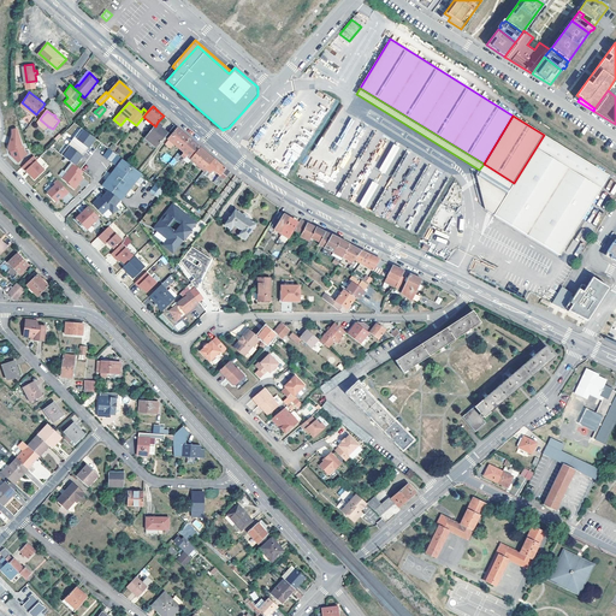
[(349,118),(339,142),(320,135),(306,169),(323,176),(323,175),(329,176),(327,178),(335,181),(355,129),(351,128),(354,120),(349,118)]
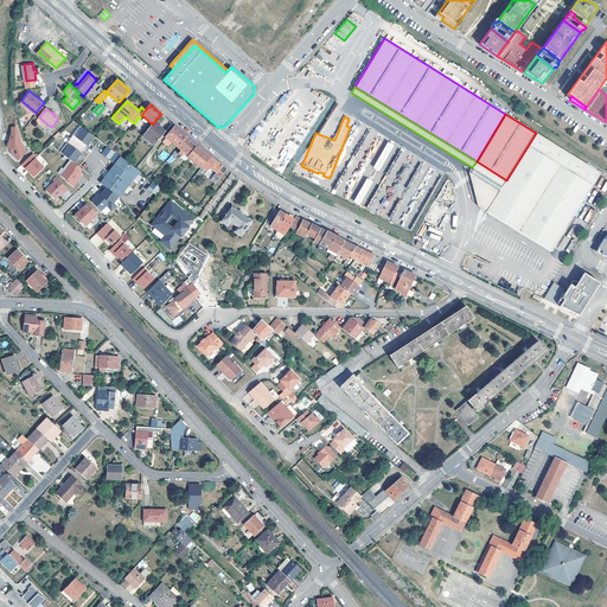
[(155,120),(153,125),(144,135),(155,145),(165,133),(159,128),(160,126),(160,125),(155,120)]
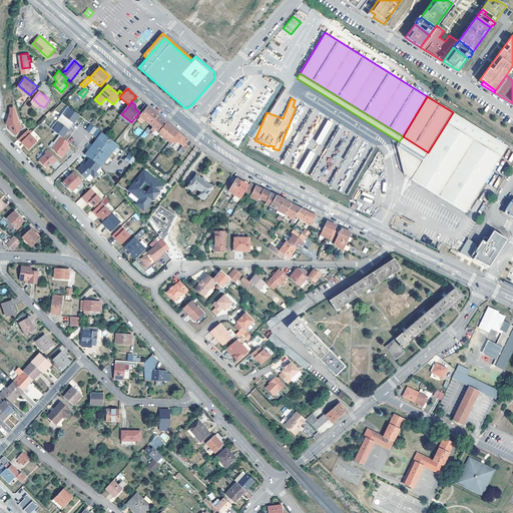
[(14,106),(11,107),(11,111),(7,121),(8,125),(9,125),(10,128),(15,134),(23,127),(21,125),(19,120),(18,116),(17,116),(14,106)]
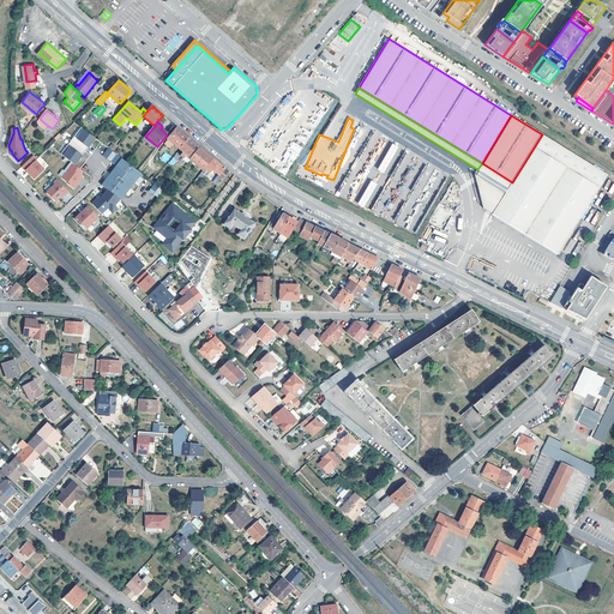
[(96,138),(82,127),(73,138),(73,140),(77,143),(74,145),(71,143),(68,143),(61,154),(71,161),(76,164),(96,138)]
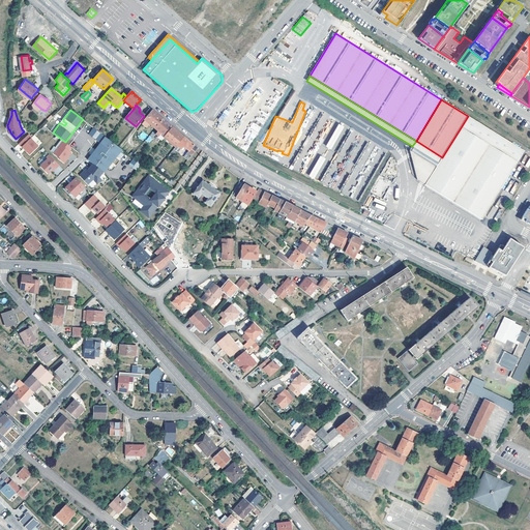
[(154,129),(163,118),(157,114),(152,110),(145,119),(153,126),(152,128),(154,129)]
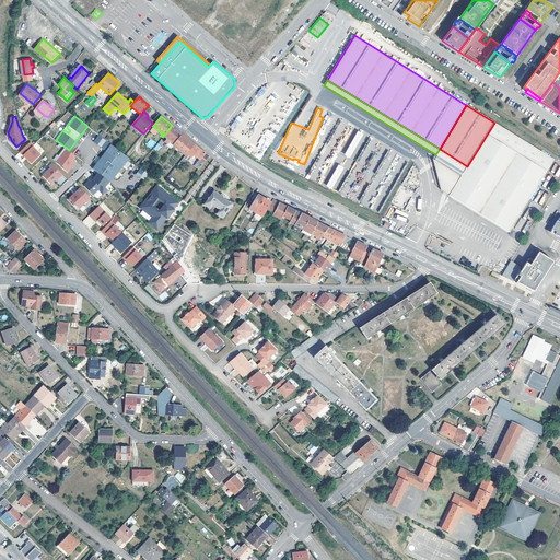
[(553,160),(494,123),(467,166),(450,196),(509,232),(553,160)]
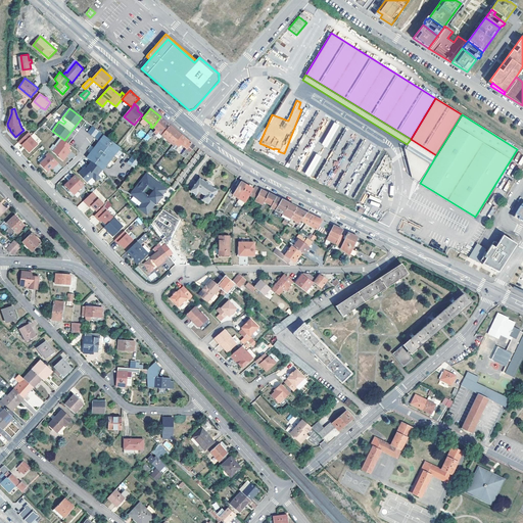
[(159,138),(161,135),(171,125),(165,121),(160,116),(152,128),(153,128),(154,128),(160,133),(158,137),(159,138)]
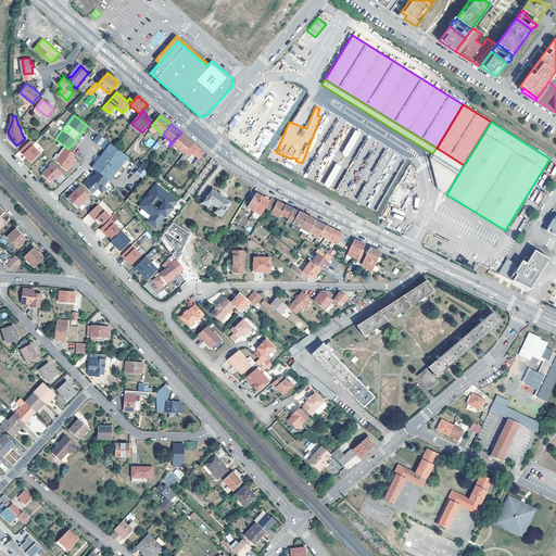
[(264,128),(254,147),(263,152),(274,133),(264,128)]
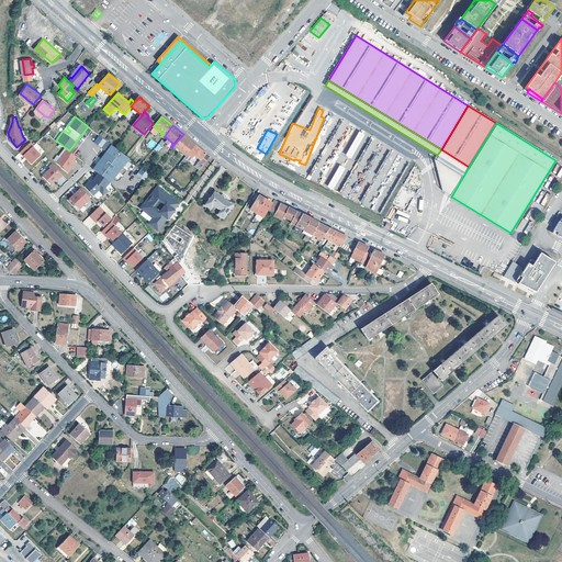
[(183,134),(173,145),(186,156),(188,154),(195,145),(188,138),(183,134)]
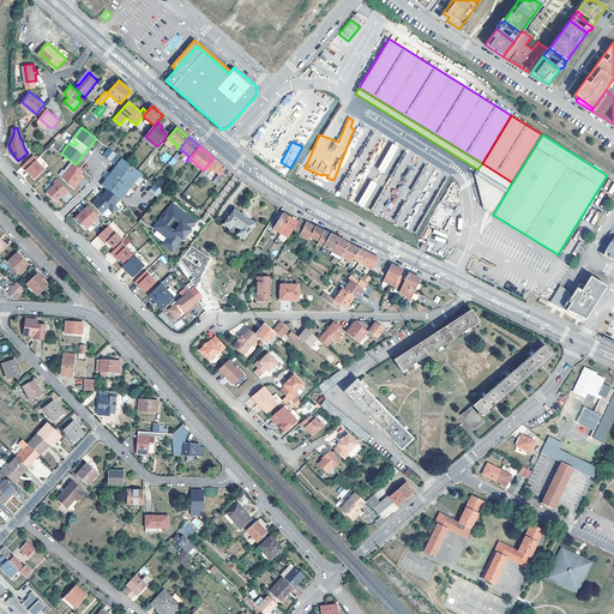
[(109,148),(103,156),(112,162),(118,154),(109,148)]
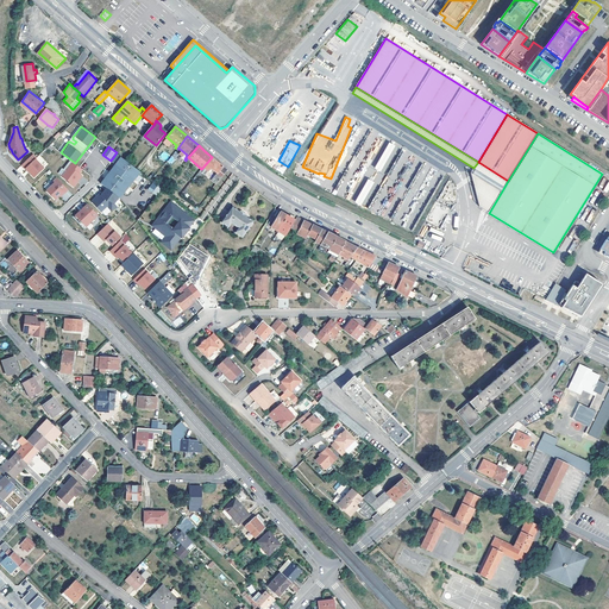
[(33,154),(23,164),(35,177),(44,168),(36,158),(37,157),(33,154)]
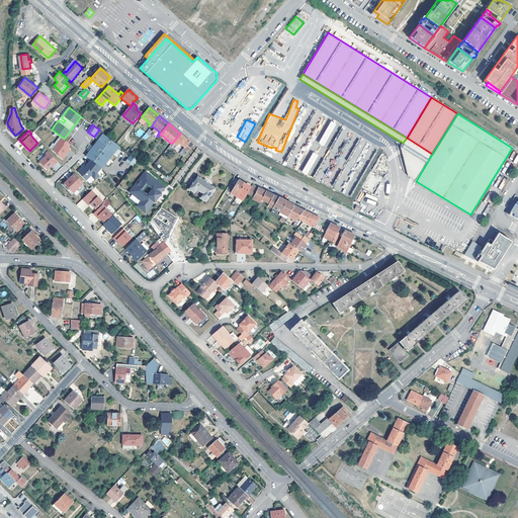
[(102,168),(119,146),(103,134),(99,140),(86,156),(91,160),(101,167),(102,168)]
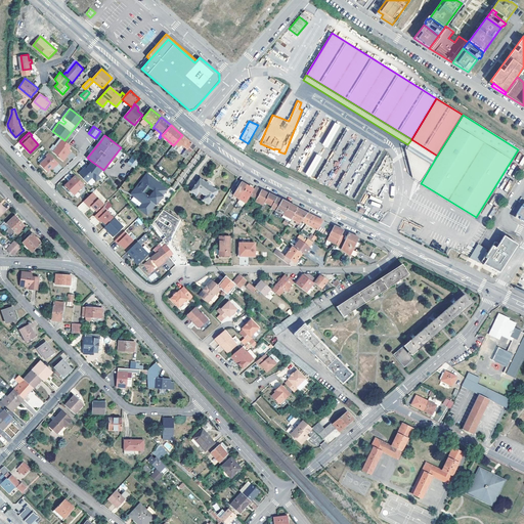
[(175,143),(179,146),(181,144),(187,149),(192,143),(188,139),(182,135),(175,143)]
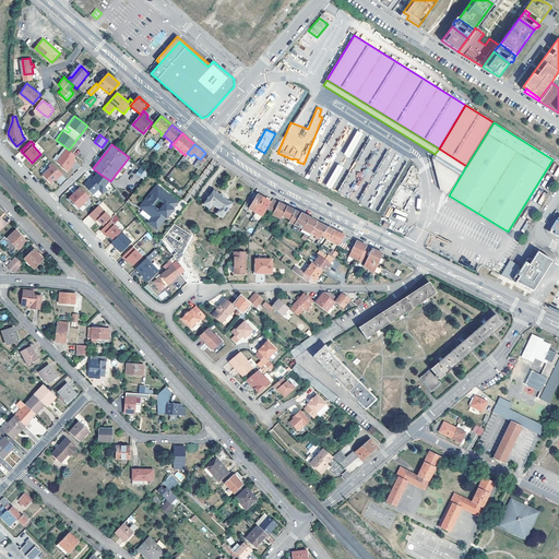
[(69,150),(64,146),(59,155),(61,156),(57,162),(64,167),(63,167),(68,170),(72,164),(72,165),(75,161),(73,158),(75,155),(69,150)]
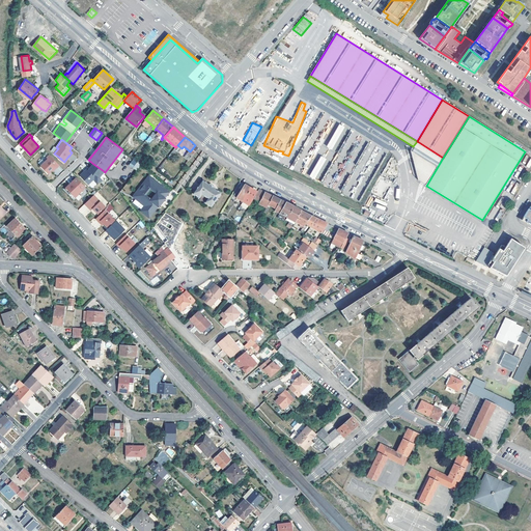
[(443,158),(417,141),(413,146),(411,150),(419,182),(426,186),(443,158)]
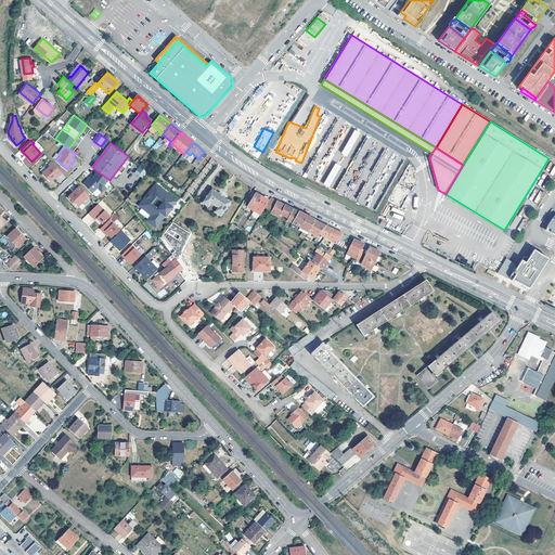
[(193,165),(197,168),(202,162),(198,158),(193,165)]
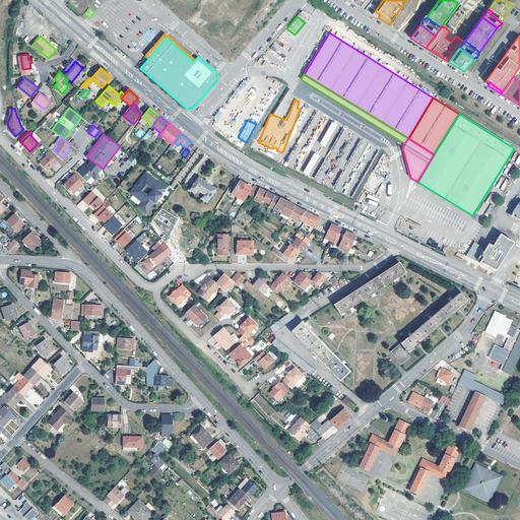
[(57,159),(48,149),(45,153),(46,154),(39,160),(46,169),(50,166),(53,163),(54,163),(57,159)]
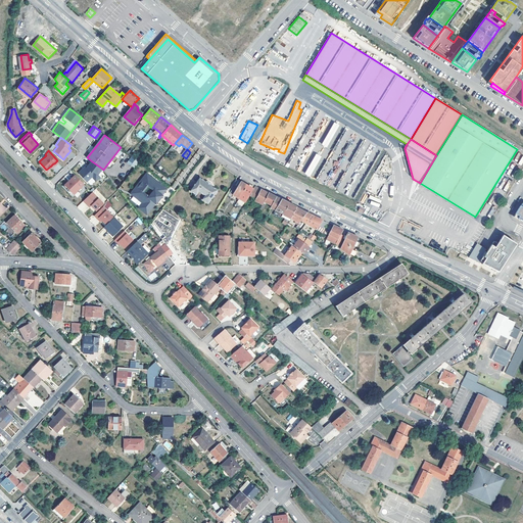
[(46,155),(45,154),(43,152),(36,158),(39,161),(46,155)]
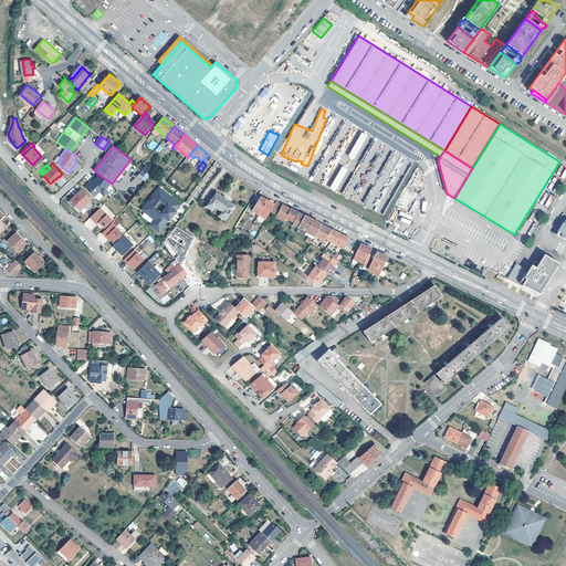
[(343,166),(329,188),(335,191),(348,169),(343,166)]
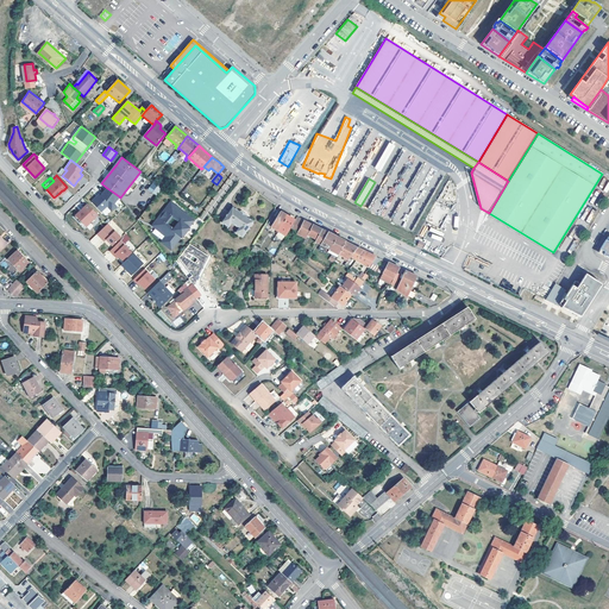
[(149,189),(157,195),(162,188),(154,182),(149,189)]
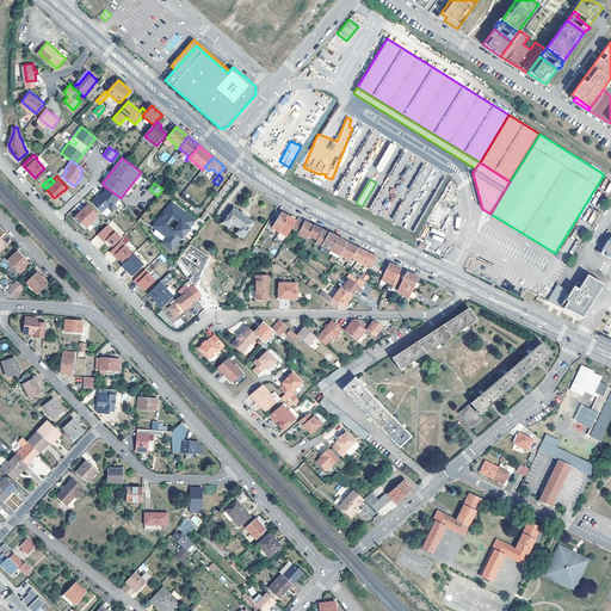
[(226,184),(199,218),(204,221),(209,214),(210,214),(230,187),(226,184)]
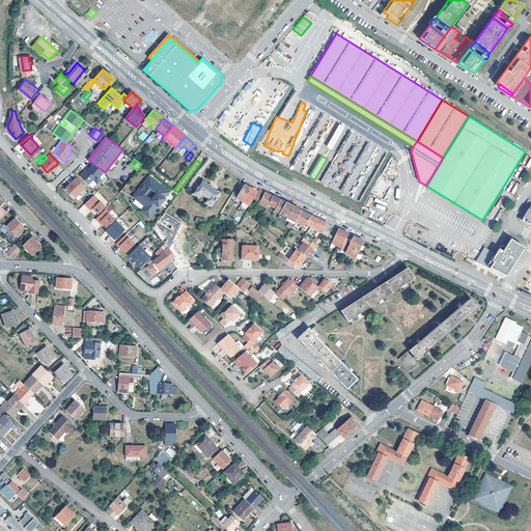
[(104,171),(93,164),(89,170),(87,169),(85,171),(84,170),(80,174),(88,184),(93,178),(98,184),(102,179),(100,176),(104,171)]
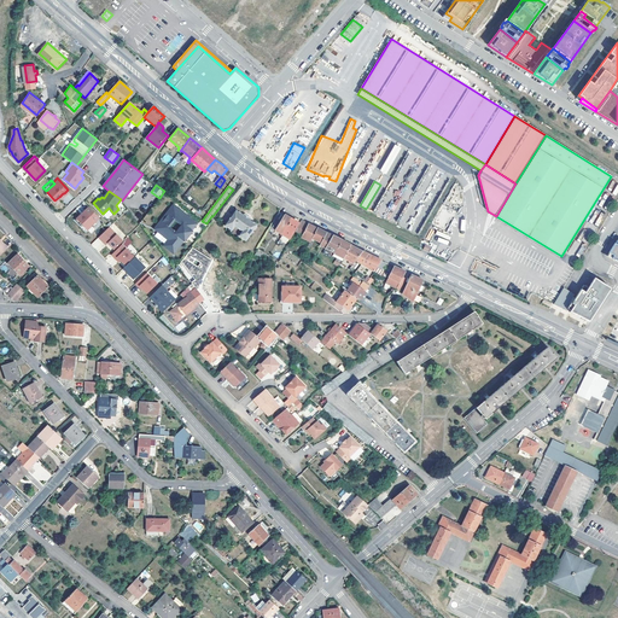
[(169,202),(162,210),(167,214),(173,205),(169,202)]
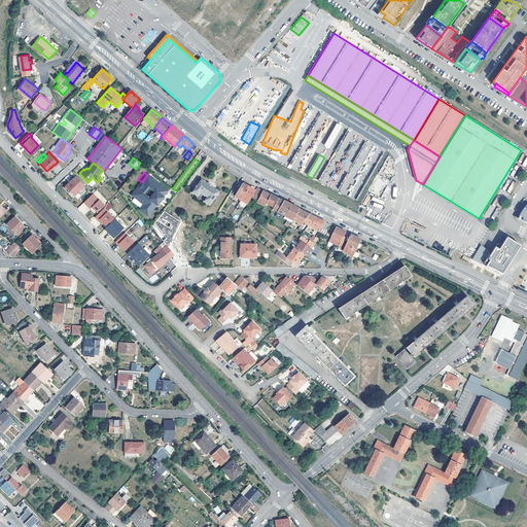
[(85,185),(76,176),(64,187),(69,191),(70,190),(74,196),(85,185)]
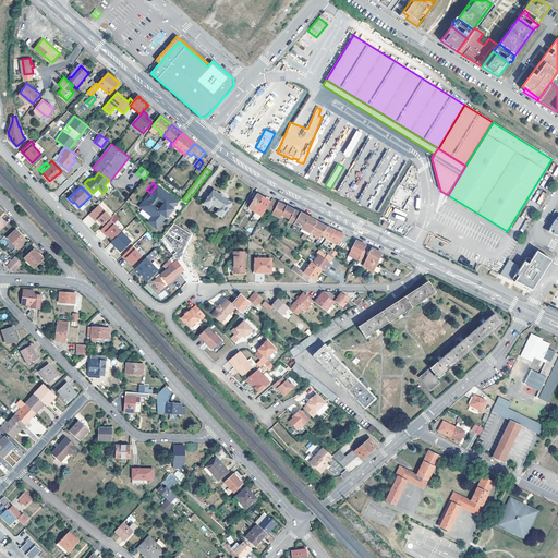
[(157,186),(143,206),(155,216),(152,221),(157,226),(166,215),(168,213),(167,213),(170,209),(172,207),(177,202),(157,186)]
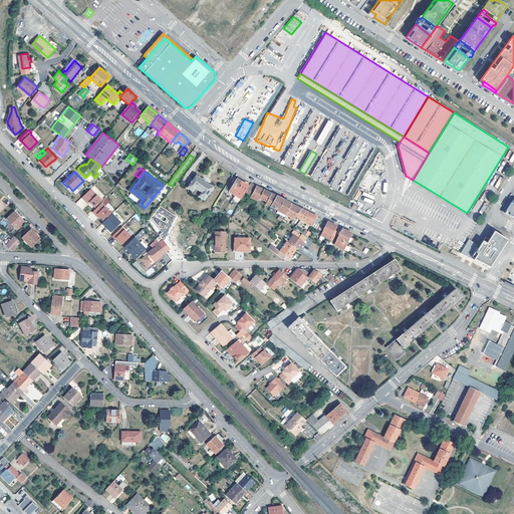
[(202,180),(197,176),(188,188),(193,192),(196,189),(202,193),(199,196),(205,200),(214,188),(208,184),(202,180)]
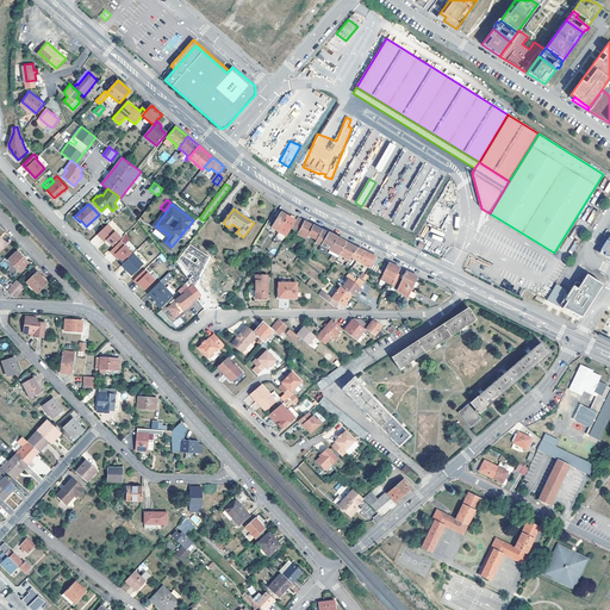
[(279,215),(280,212),(275,210),(268,219),(274,223),(279,215)]
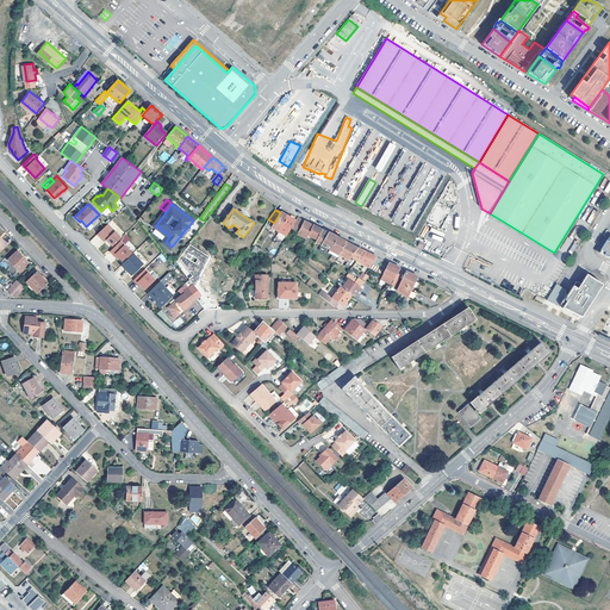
[(277,232),(278,234),(288,217),(282,213),(280,212),(279,215),(274,223),(272,226),(278,230),(277,232)]
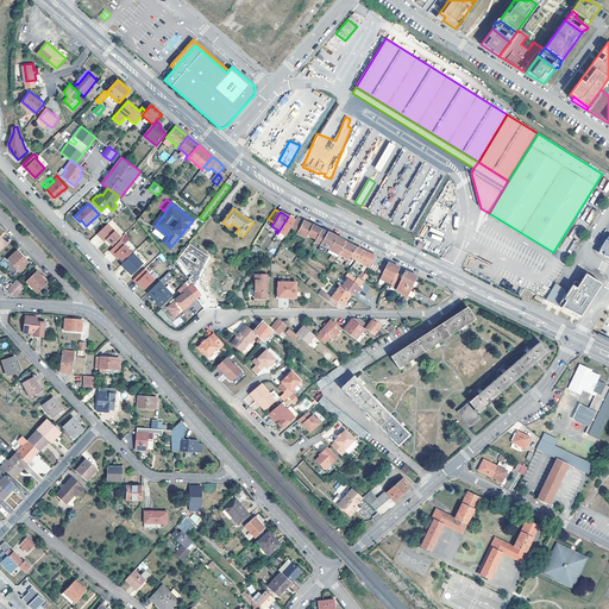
[(288,217),(277,233),(278,234),(280,232),(286,236),(293,225),(295,221),(294,220),(288,217)]
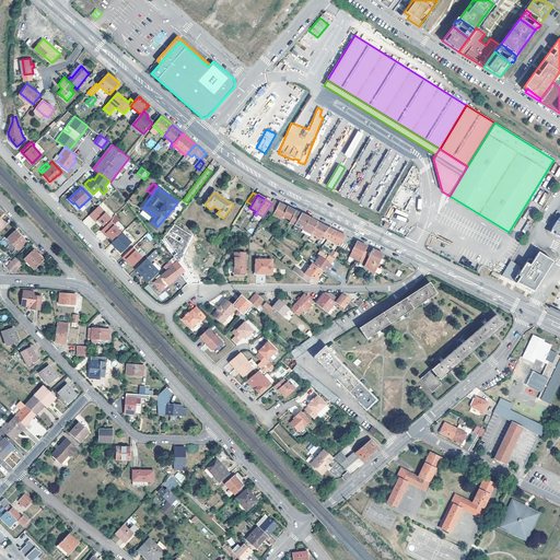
[(282,216),(288,207),(281,203),(273,199),(271,203),(269,207),(270,207),(268,211),(272,214),(281,219),(282,217),(282,216)]
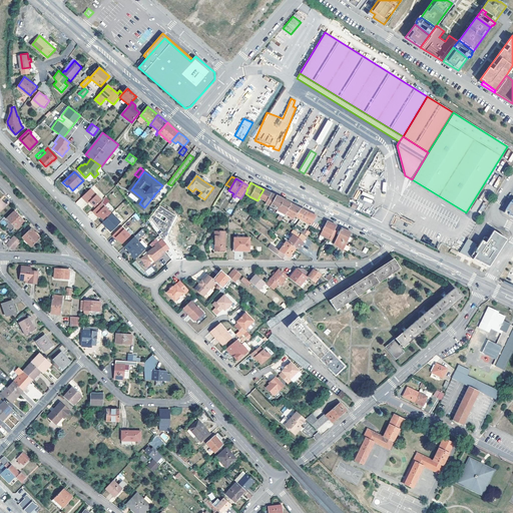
[(102,199),(91,188),(82,196),(86,200),(88,199),(90,201),(95,206),(102,199)]
